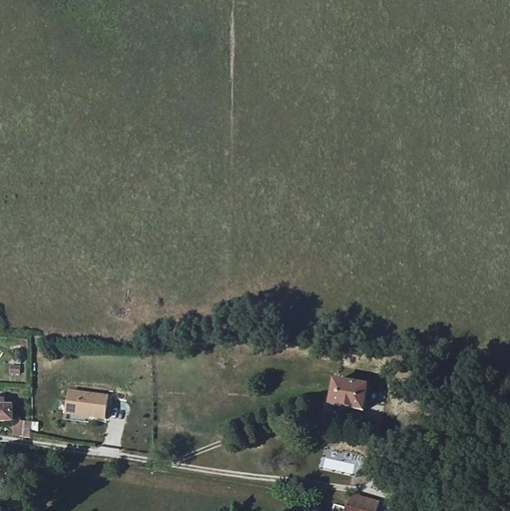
[(367,385),(337,379),(333,404),(363,410),(367,385)]
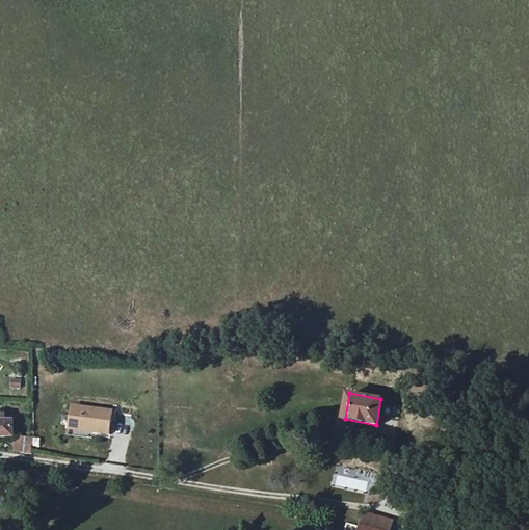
[(112,408),(69,404),(65,430),(109,434),(112,408)]
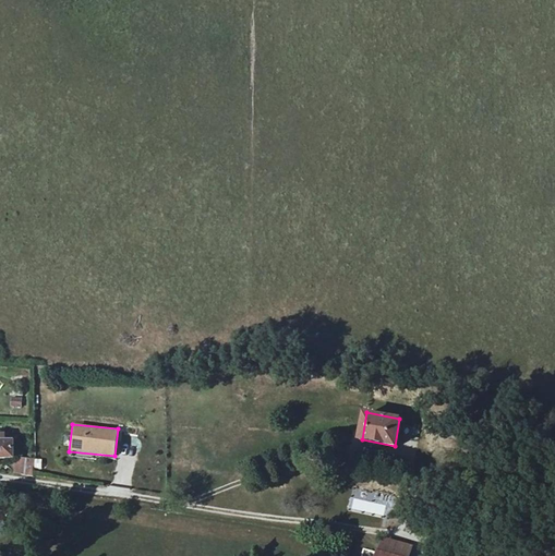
[(13,440),(0,440),(0,456),(13,457),(13,440)]
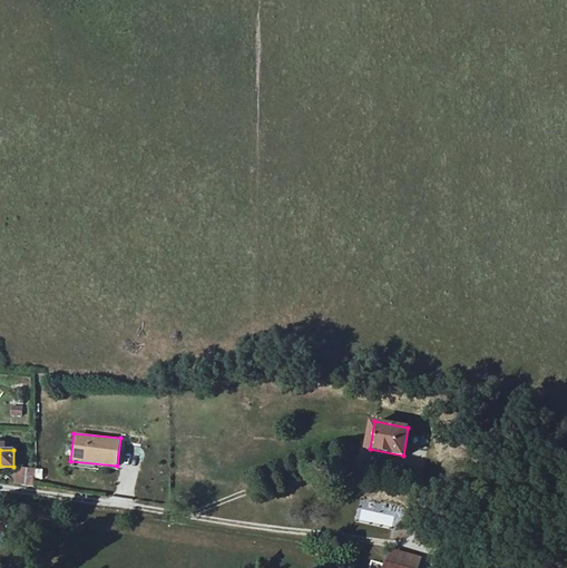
[(33,485),(35,468),(25,467),(25,483),(33,485)]
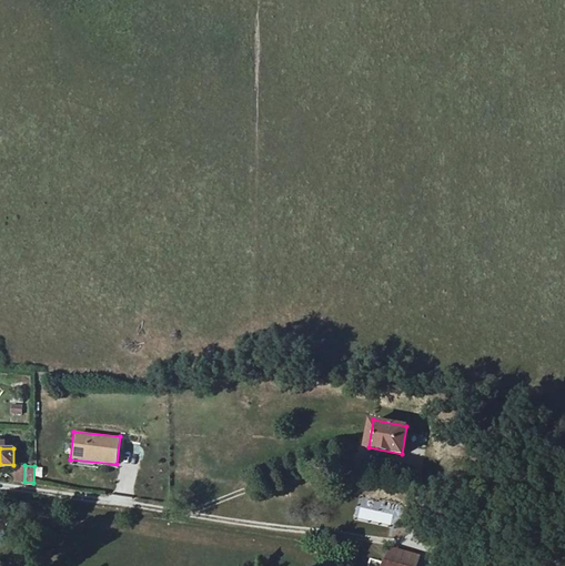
[(375,504),(376,502),(367,498),(364,507),(355,504),(351,514),(385,527),(392,511),(375,504)]
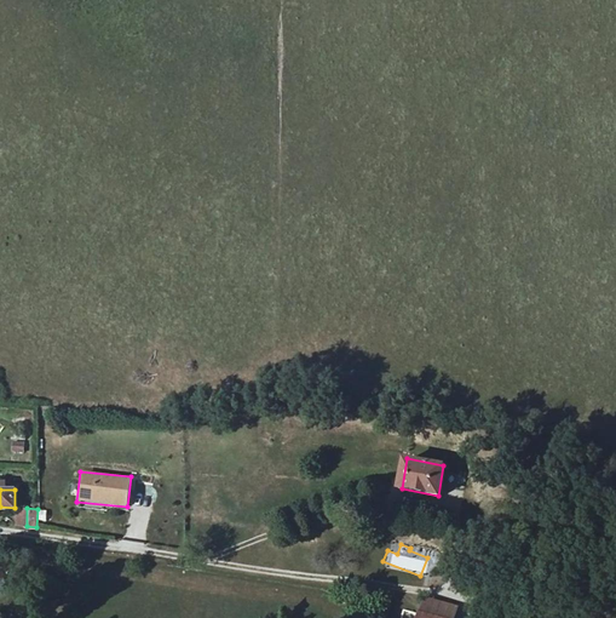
[(419,613),(437,617),(452,617),(455,605),(424,595),(419,613)]
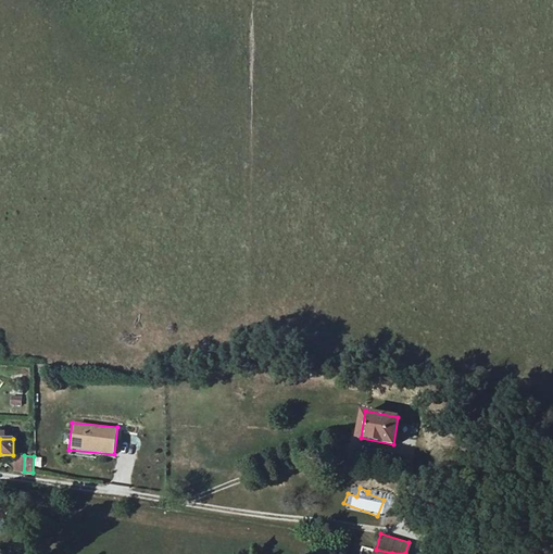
All buildings are outlined.
